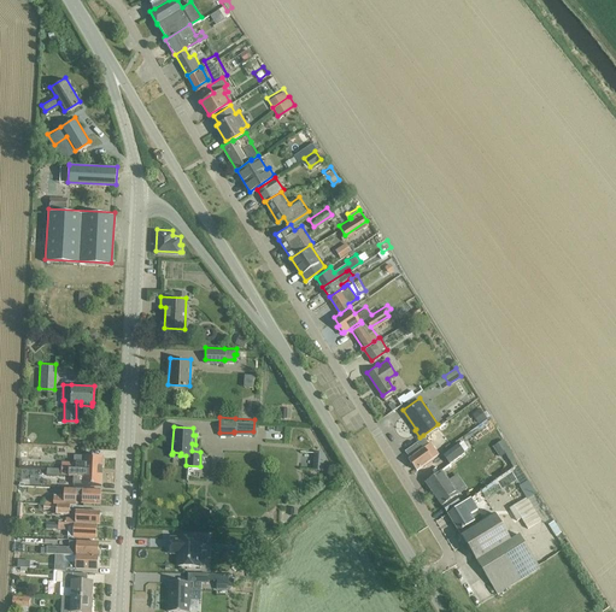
[(423,435),(420,437),(404,448),(409,455),(408,457),(416,468),(438,452),(429,440),(428,441),(423,435)]
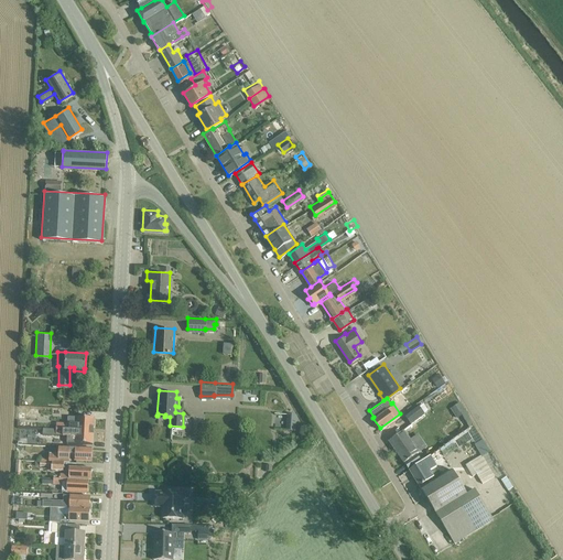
[(55,420),(55,427),(62,427),(93,428),(93,415),(76,415),(67,413),(67,420),(62,420),(55,420)]
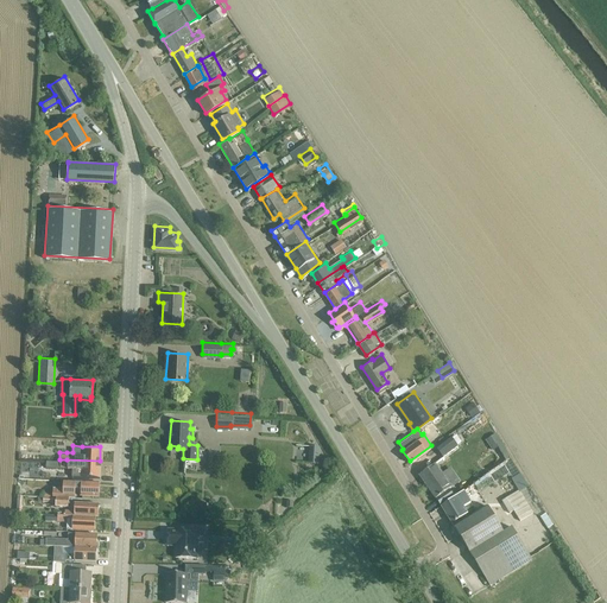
[(59,459),(59,465),(67,465),(82,467),(81,474),(99,475),(100,461),(67,459),(59,459)]
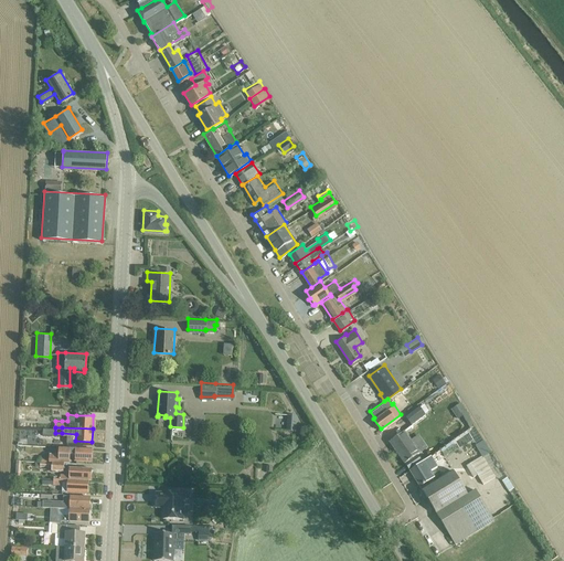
[(404,461),(405,461),(410,466),(419,459),(415,453),(427,444),(417,431),(408,436),(403,429),(389,438),(404,461)]
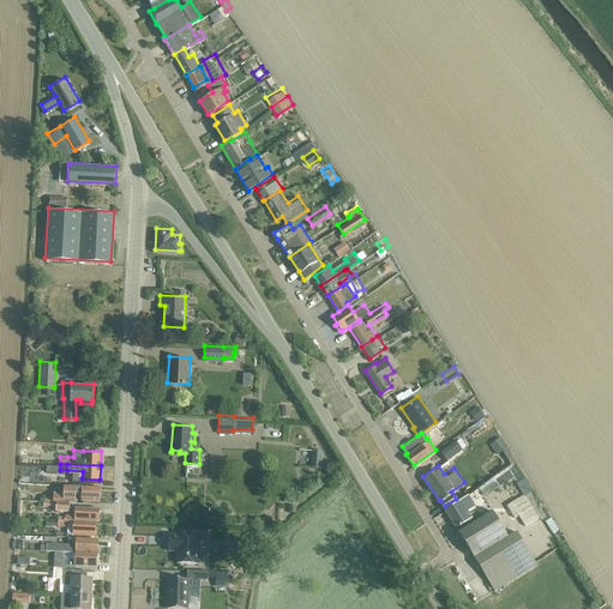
[(533,488),(524,475),(517,480),(524,492),(533,488)]
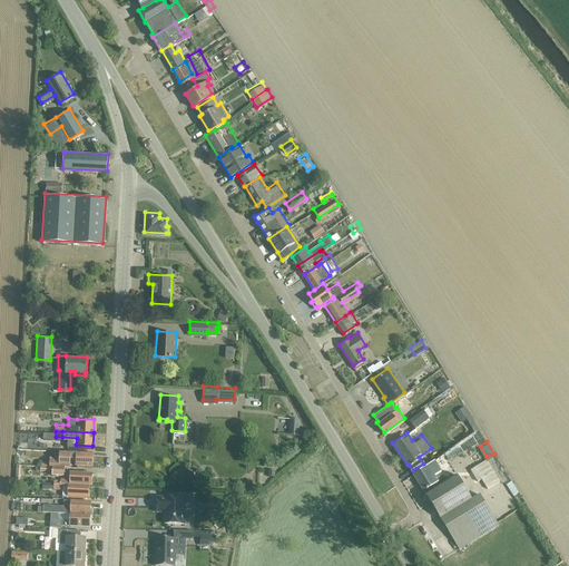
[(49,460),(49,464),(64,465),(69,465),(69,462),(69,457),(69,456),(76,456),(75,462),(91,464),(92,450),(59,449),(59,457),(49,456),(49,460)]
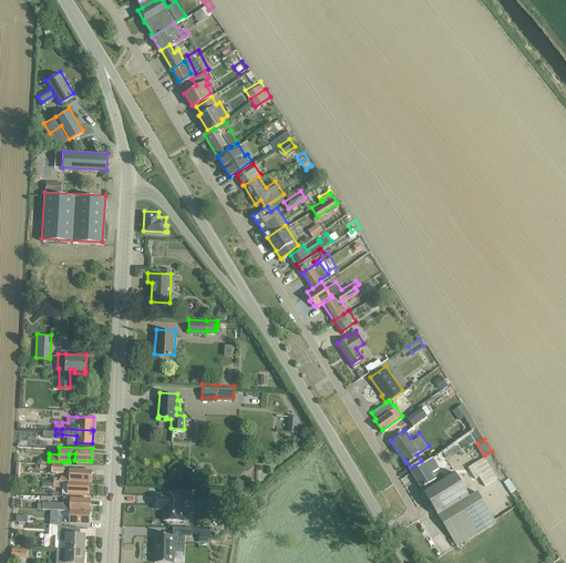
[(495,476),(483,454),(466,464),(473,476),(477,473),(483,483),(495,476)]
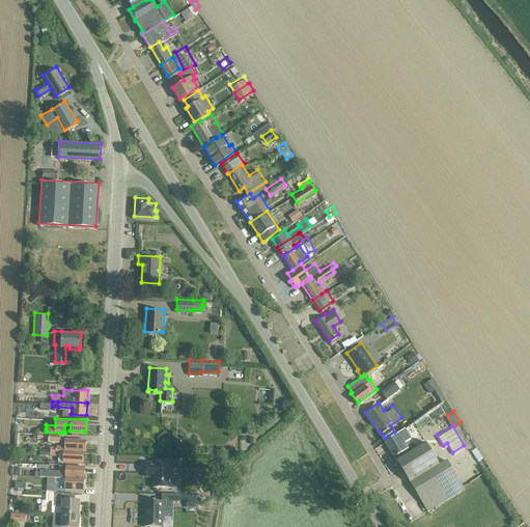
[(384,440),(394,455),(407,446),(402,439),(408,436),(402,428),(398,431),(384,440)]
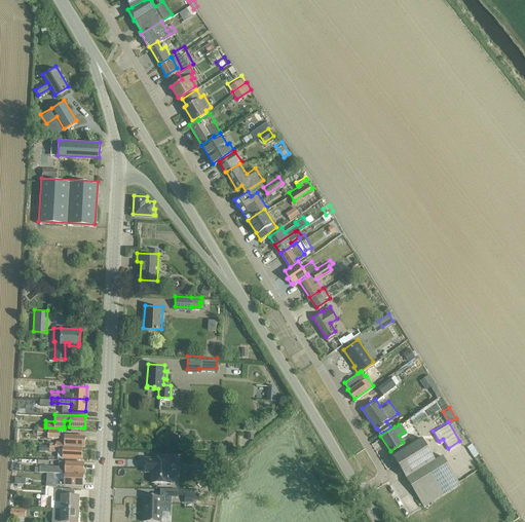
[(32,432),(47,433),(47,436),(59,437),(59,429),(45,427),(36,427),(32,427),(32,432)]
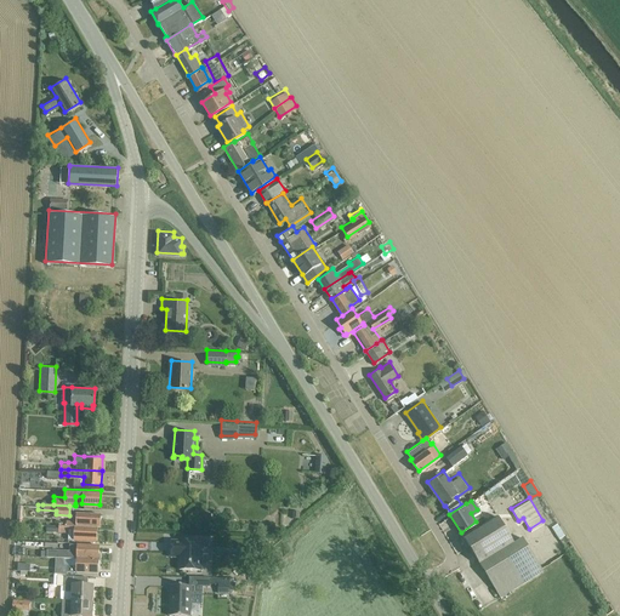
[(66,518),(66,524),(96,525),(98,525),(100,512),(75,511),(75,519),(66,518)]
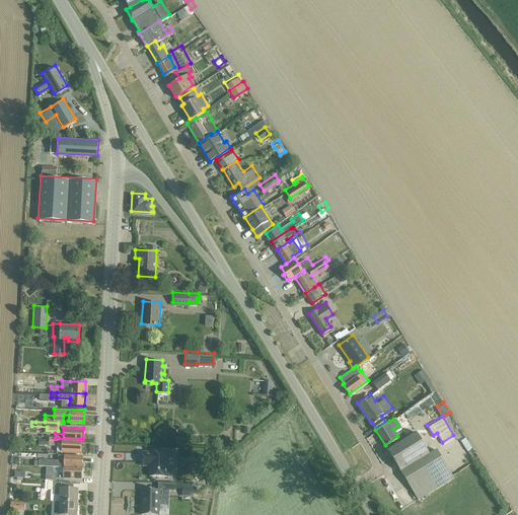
[(428,450),(415,430),(386,447),(400,469),(418,497),(453,474),(435,445),(428,450)]
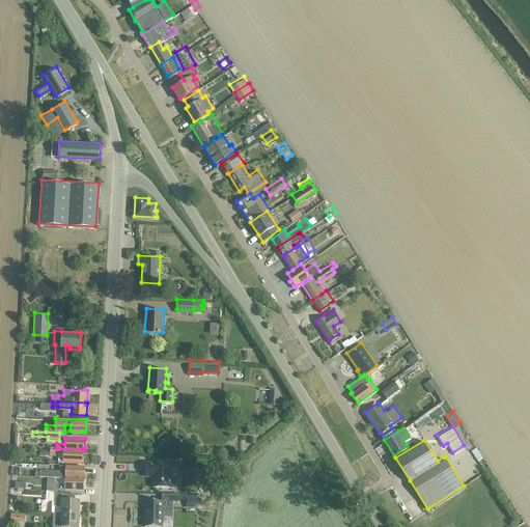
[(475,446),(471,449),(477,459),(481,455),(475,446)]
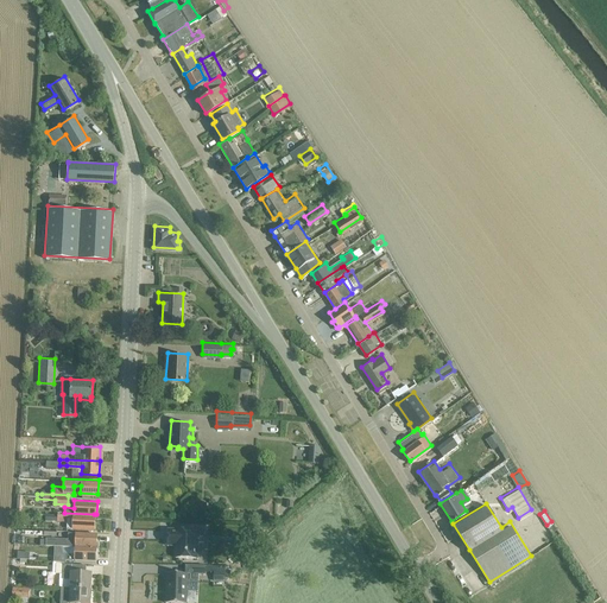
[(94,514),(64,513),(57,512),(56,518),(67,519),(65,526),(94,527),(94,514)]
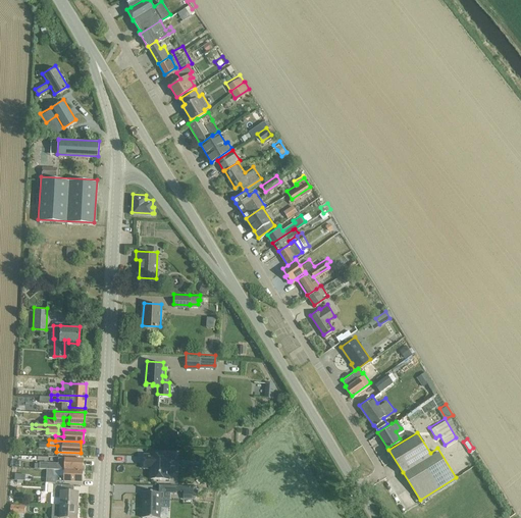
[(174,453),(143,452),(143,466),(150,466),(150,476),(168,477),(169,463),(174,463),(174,453)]
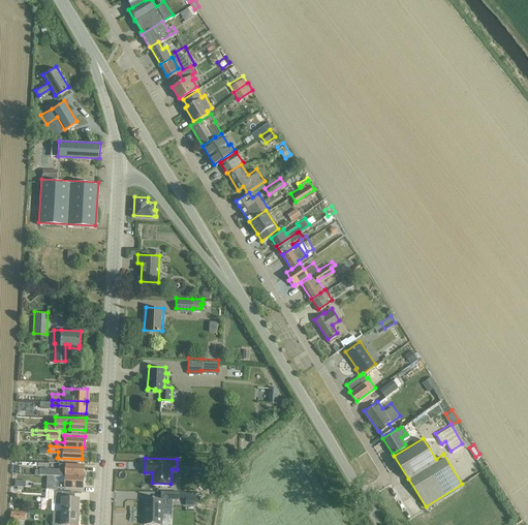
[(52,473),(54,473),(83,474),(84,463),(65,462),(59,462),(59,468),(33,466),(33,472),(52,473)]
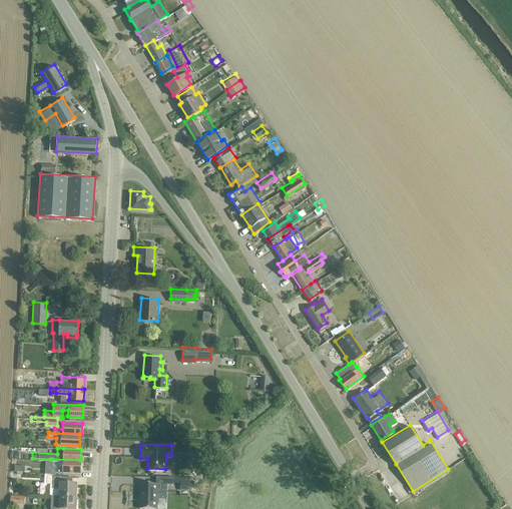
[(80,460),(52,459),(52,465),(54,465),(54,470),(62,471),(80,472),(80,460)]
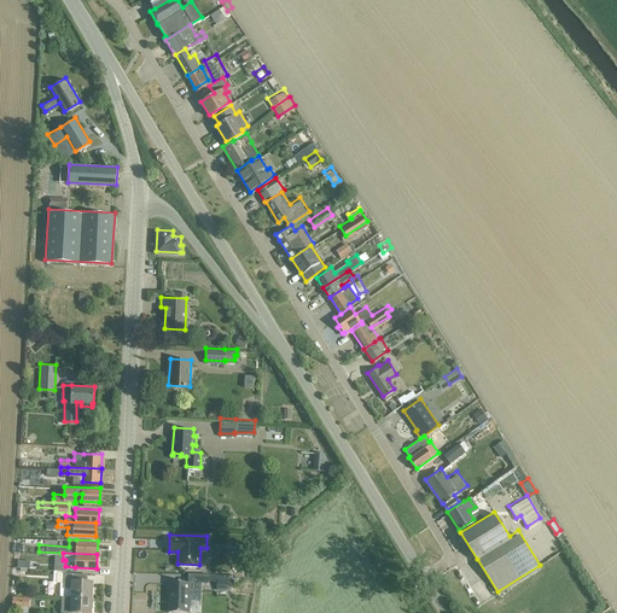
[(18,567),(24,567),(25,565),(27,565),(28,558),(16,556),(16,564),(18,564),(18,567)]
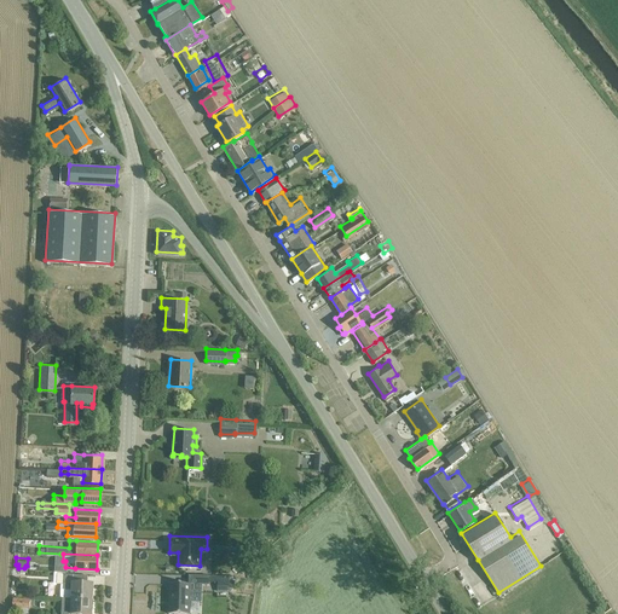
[(71,588),(70,596),(92,597),(92,581),(86,581),(86,573),(63,572),(63,586),(71,588)]
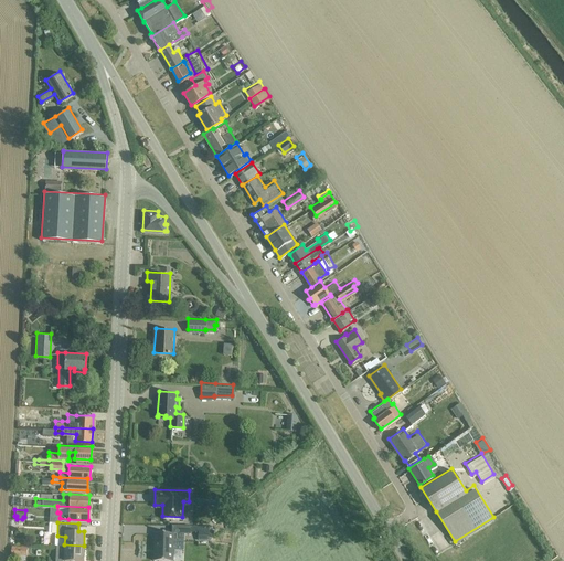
[(190,524),(171,522),(171,531),(153,530),(152,558),(172,558),(172,542),(178,542),(179,531),(183,531),(190,531),(190,524)]
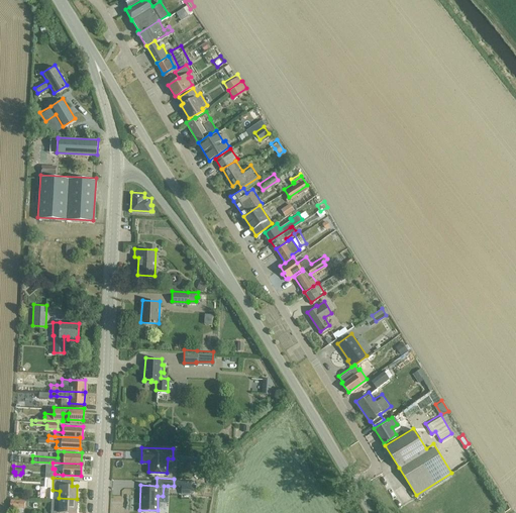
[(11,497),(10,505),(24,506),(24,497),(11,497)]
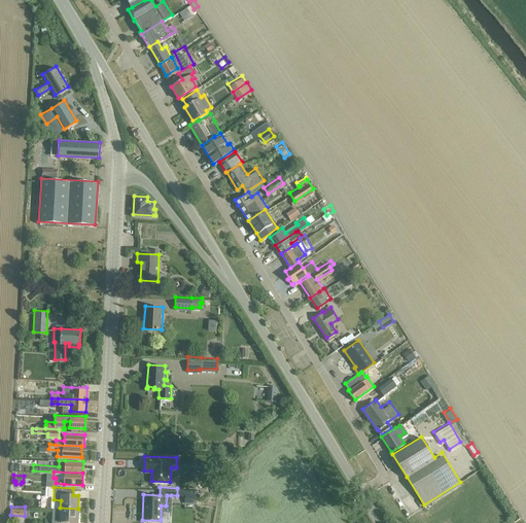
[(50,522),(71,522),(72,521),(77,522),(78,509),(60,508),(51,508),(50,522)]
